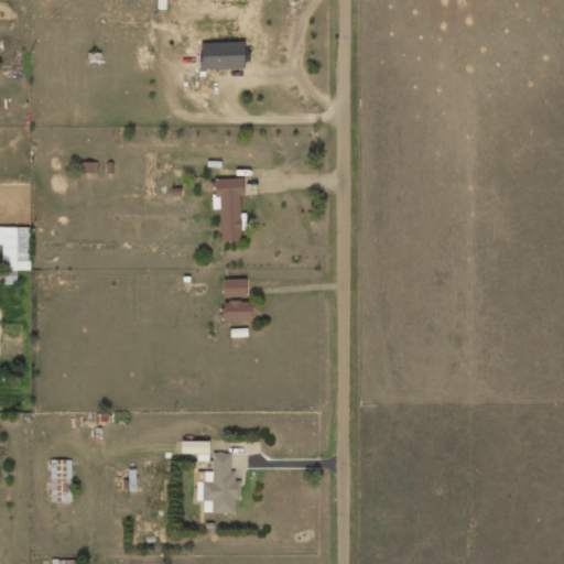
[(201,69),(243,68),(243,42),(199,43),(201,69)]
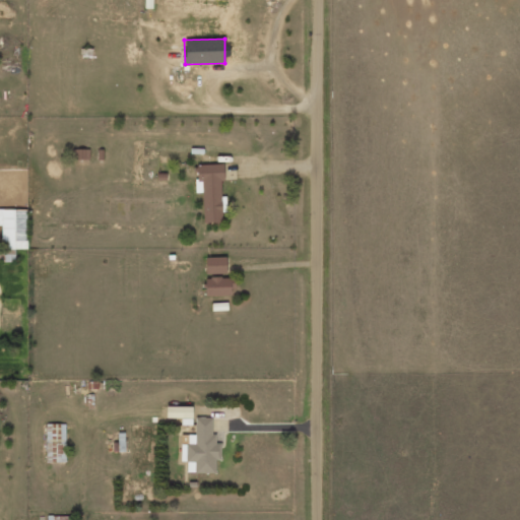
[(89,149),(72,149),(73,159),(89,159),(89,149)]
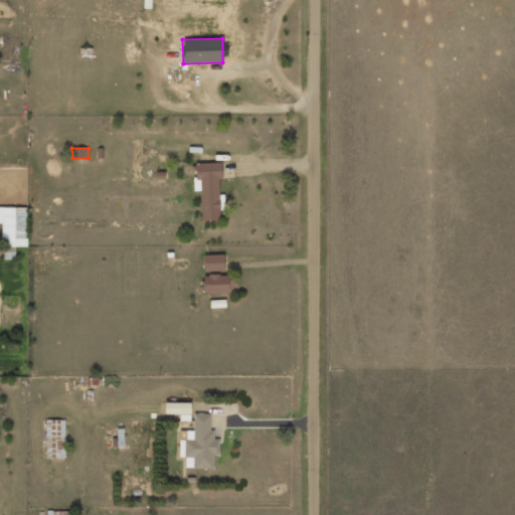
[(219,163),(194,163),(194,190),(200,190),(201,220),(220,220),(219,163)]
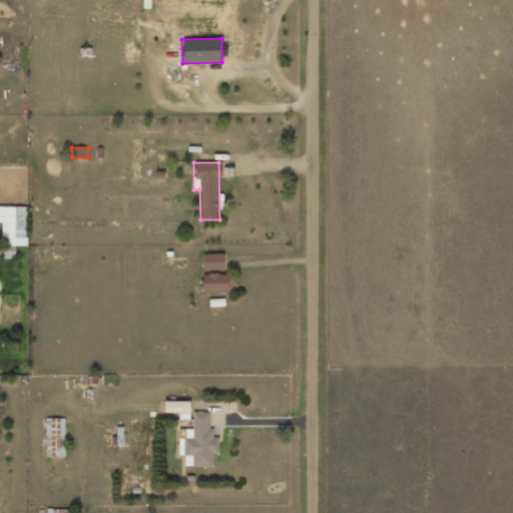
[(27,245),(26,206),(1,207),(2,245),(27,245)]
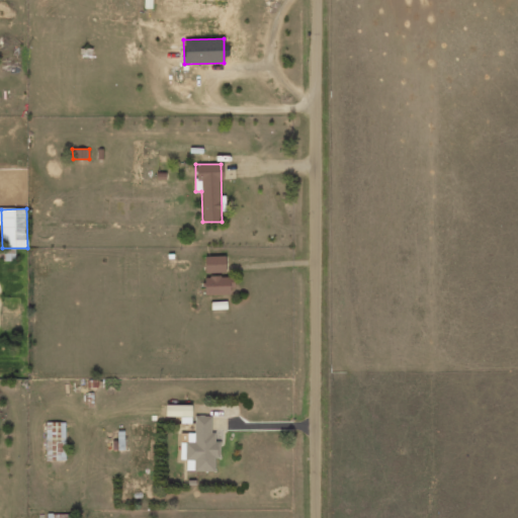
[(205,272),(226,272),(226,256),(205,256),(205,272)]
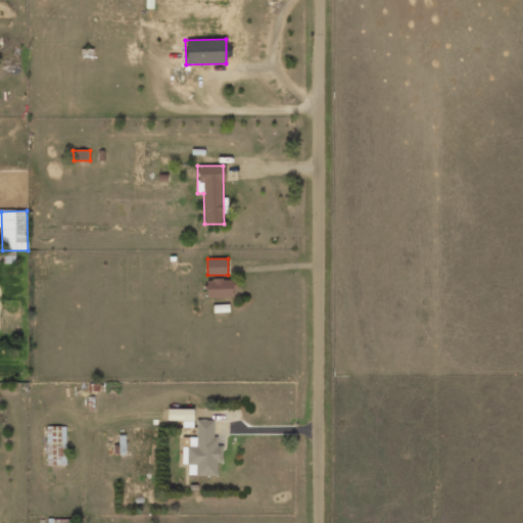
[(206,297),(235,297),(235,279),(206,279),(206,297)]
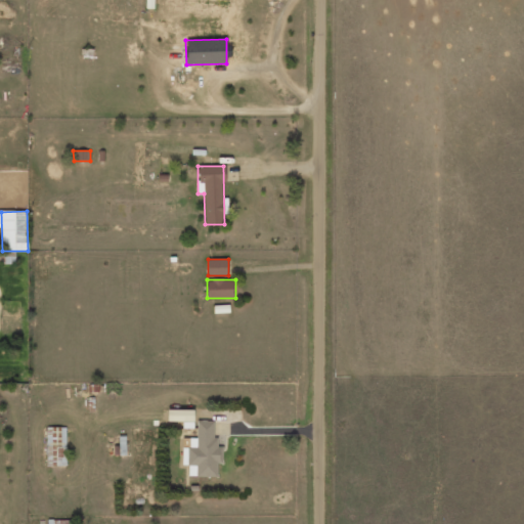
[(192,410),(167,409),(167,421),(192,421),(192,410)]
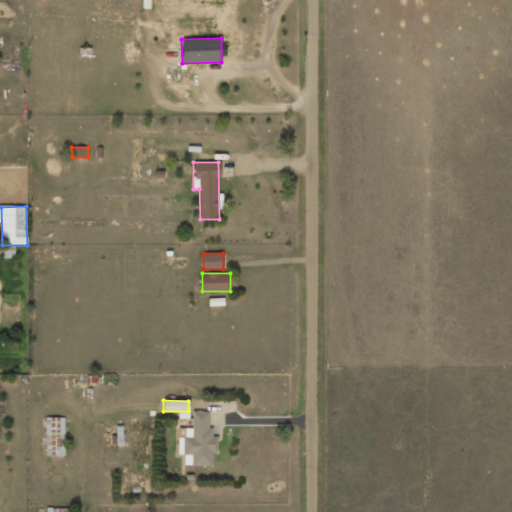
[(212,465),(212,453),(217,452),(217,437),(210,437),(210,411),(192,411),(192,428),(178,428),(178,455),(184,455),(184,465),(212,465)]
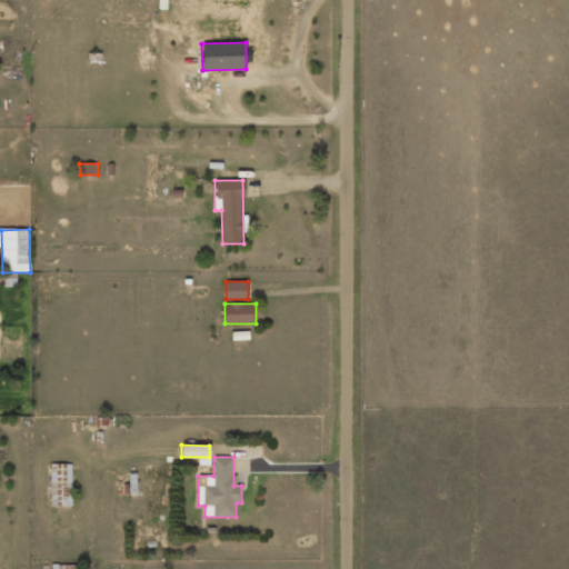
[(71,463),(49,465),(50,506),(72,506),(71,463)]
